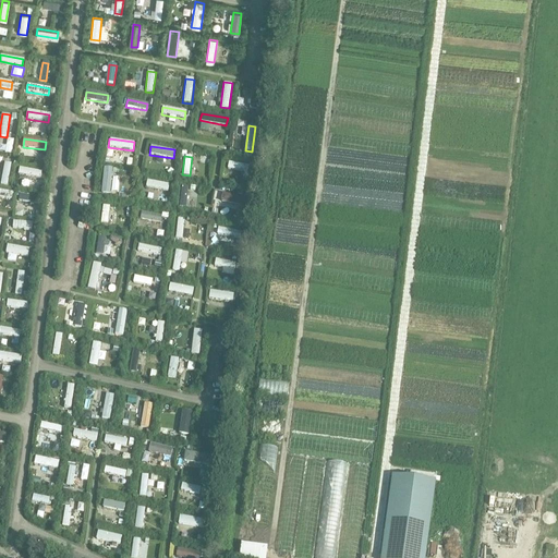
[(249,165),(228,162),(227,170),(247,172),(249,165)]
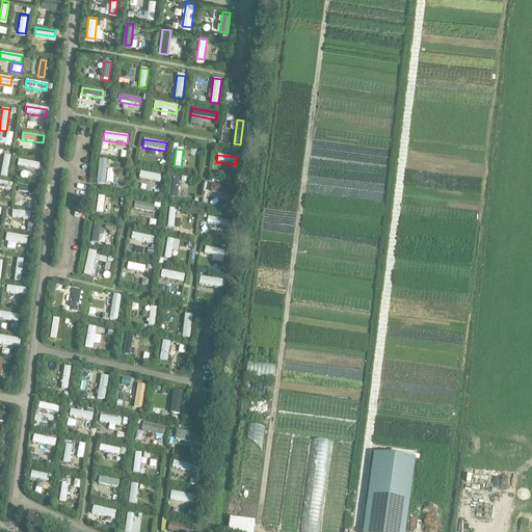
[(10,158),(4,157),(1,175),(7,176),(10,158)]
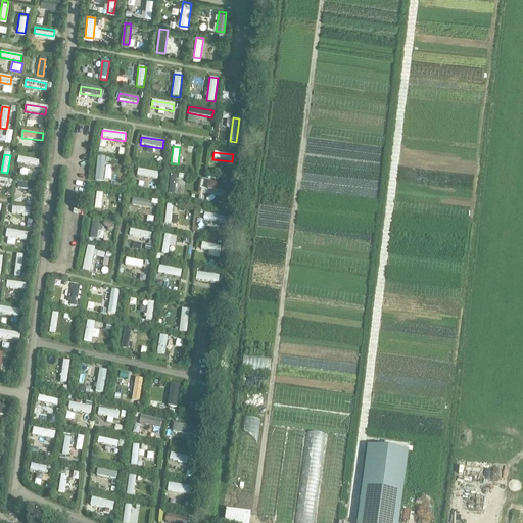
[(106,157),(98,156),(95,181),(103,182),(106,157)]
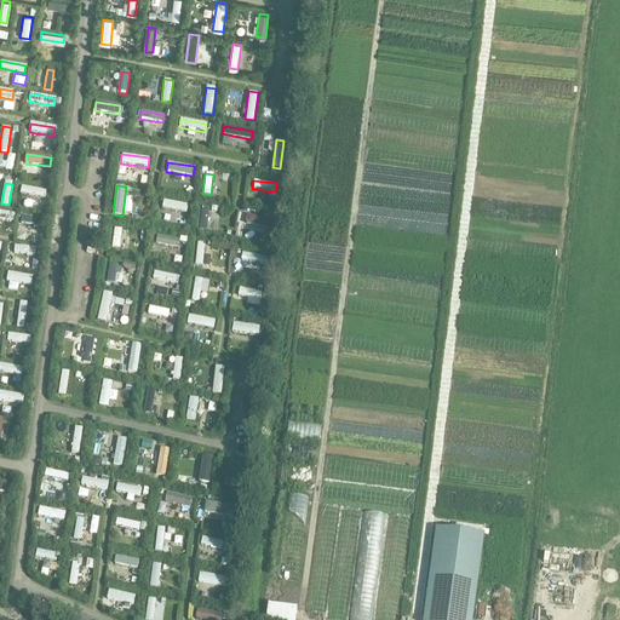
[(21,187),(19,194),(44,197),(45,190),(21,187)]
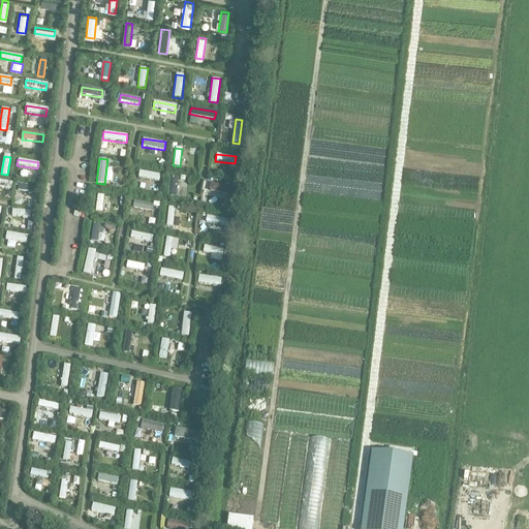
[(160,174),(139,170),(138,180),(159,182),(160,174)]
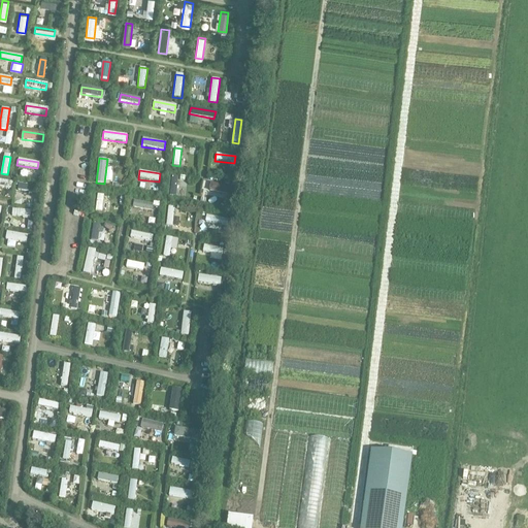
[(0,186),(10,188),(11,182),(0,179),(0,186)]
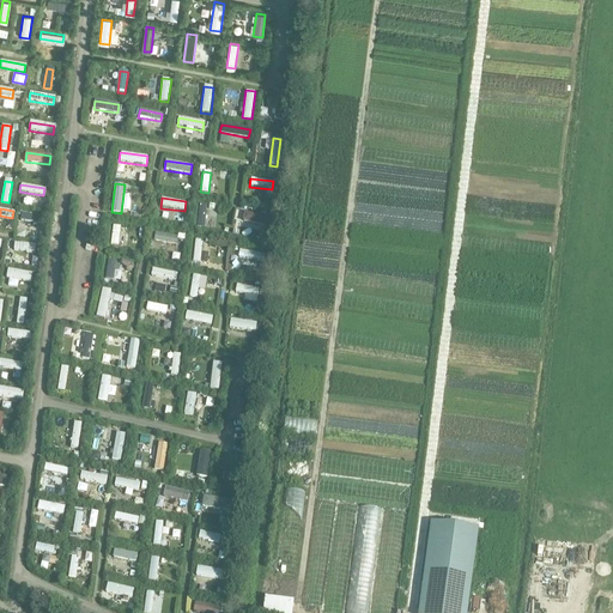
[(268,214),(244,212),(243,222),(267,224),(268,214)]
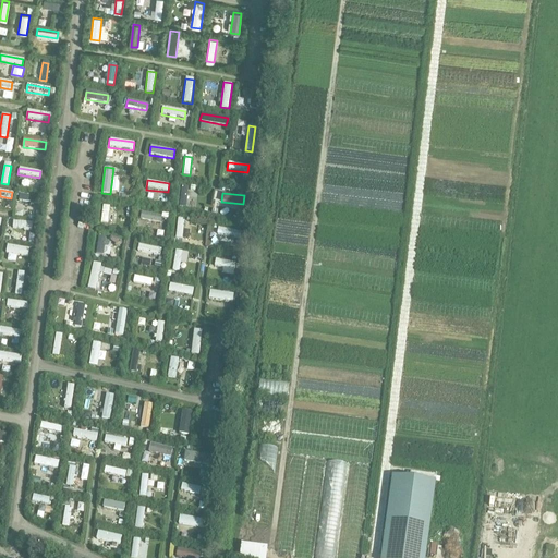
[(20,194),(19,201),(37,204),(38,196),(20,194)]
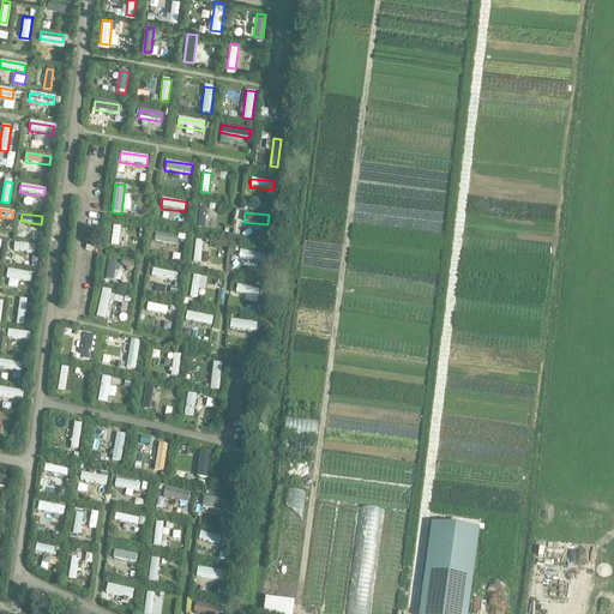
[(180,235),(155,233),(154,242),(179,246),(180,235)]
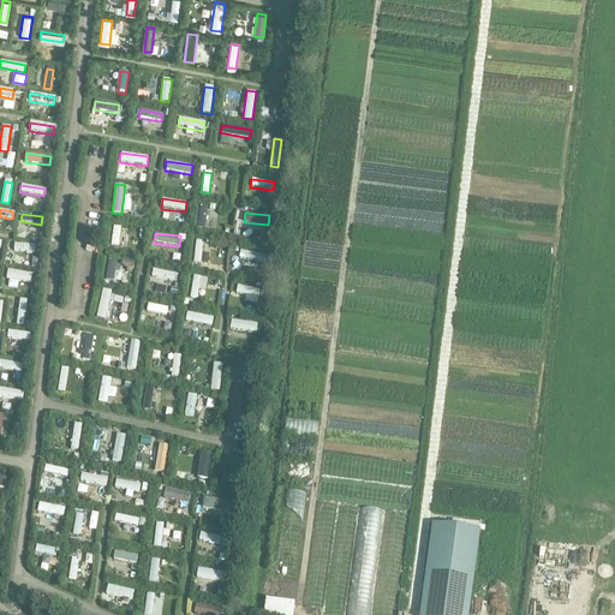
[(203,242),(196,242),(192,264),(201,264),(203,242)]
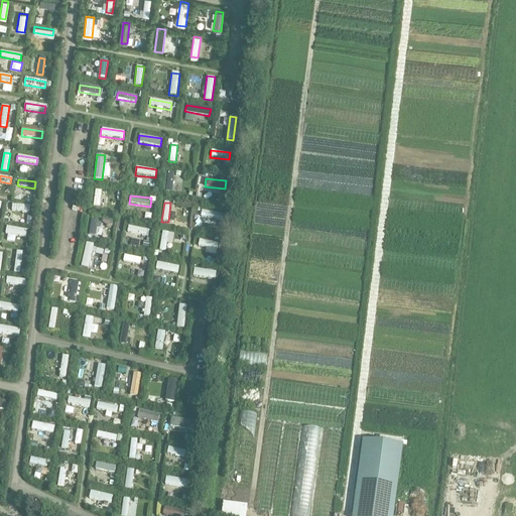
[(31,208),(12,205),(11,211),(30,214),(31,208)]
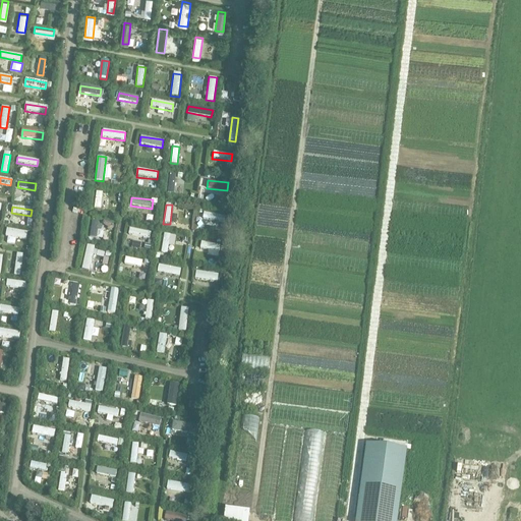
[(226,215),(204,212),(203,220),(225,222),(226,215)]
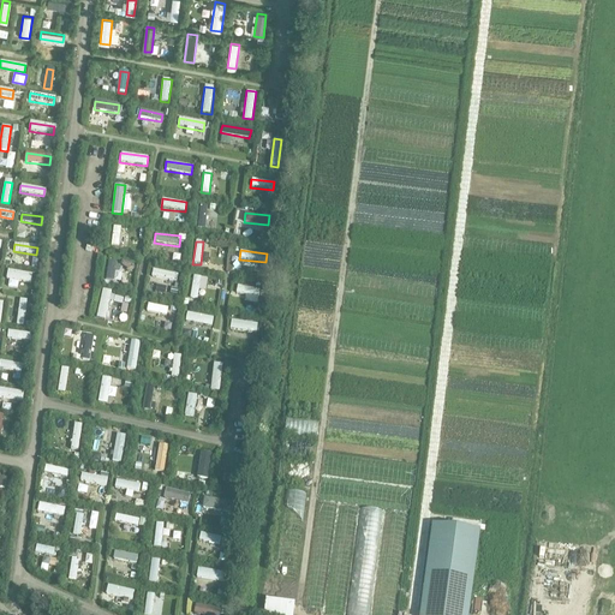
[(109,261),(106,280),(112,281),(115,262),(109,261)]
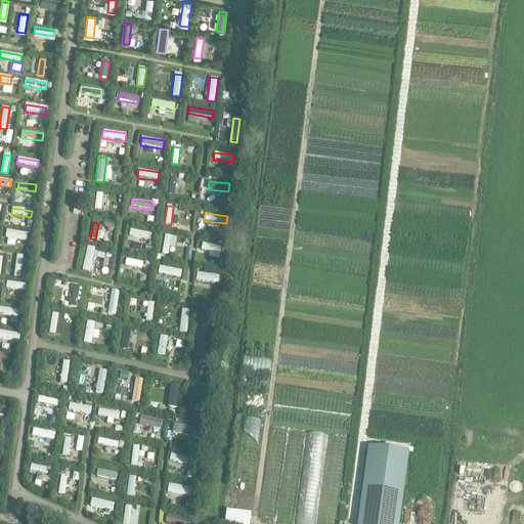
[(5,238),(27,242),(28,233),(6,230),(5,238)]
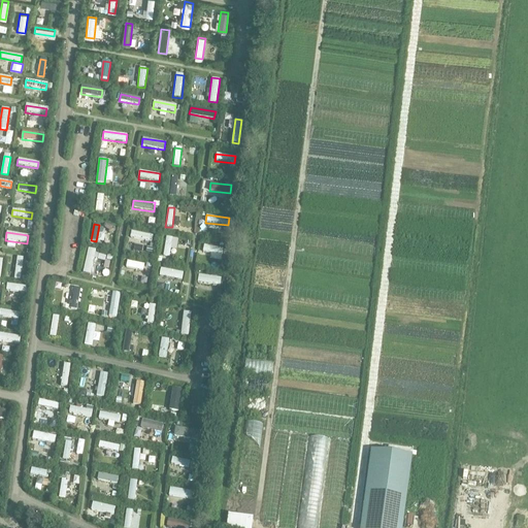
[(130,239),(152,242),(152,235),(131,233),(130,239)]
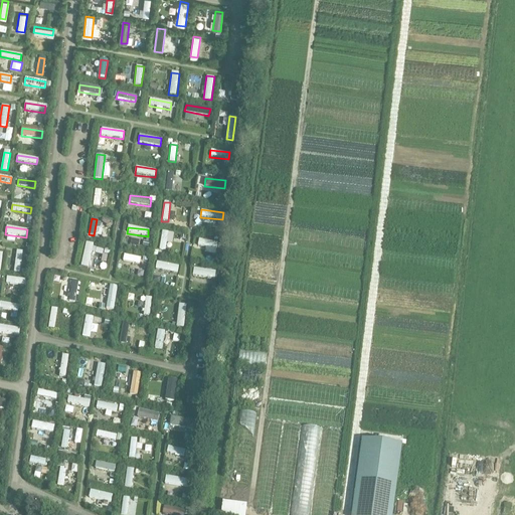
[(167,232),(161,231),(159,250),(165,250),(167,232)]
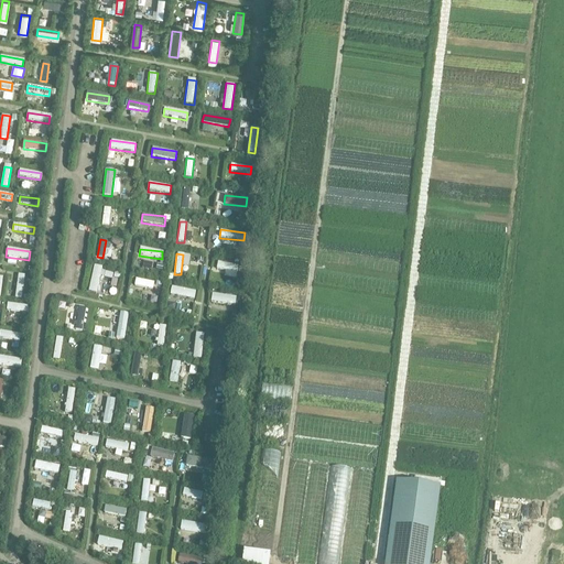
[(238,266),(218,262),(217,271),(237,273),(238,266)]
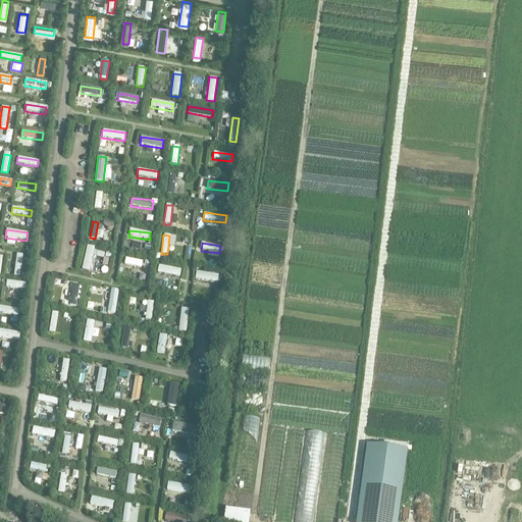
[(87,247),(82,269),(89,270),(93,248),(87,247)]
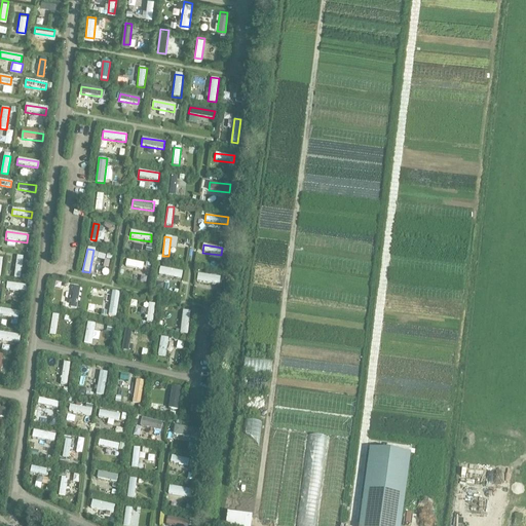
[(13,278),(21,279),(24,258),(16,257),(13,278)]
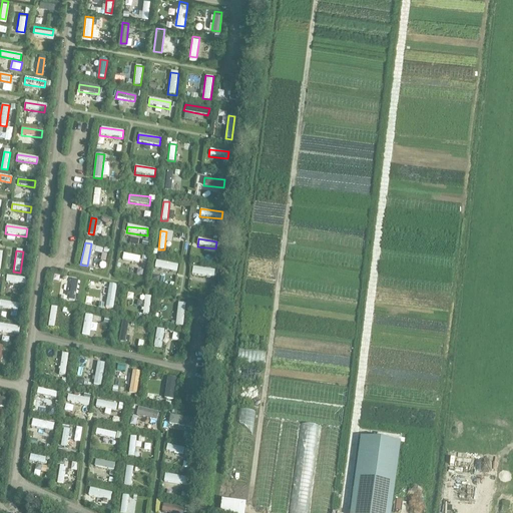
[(121,261),(138,263),(139,255),(122,253),(121,261)]
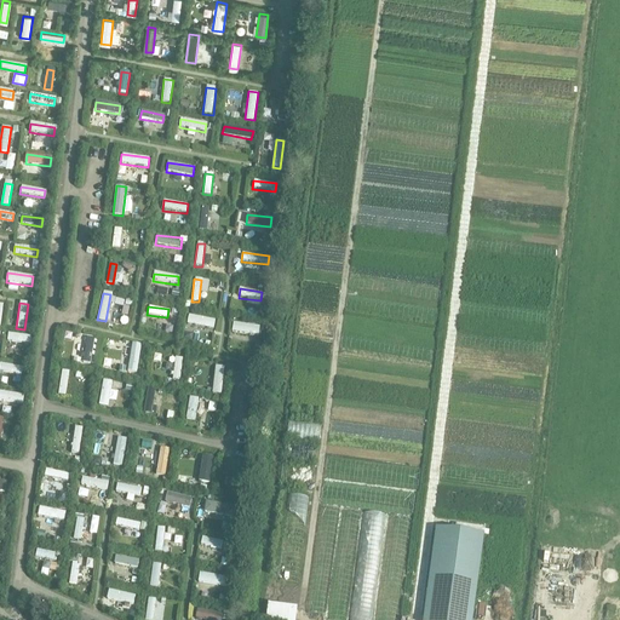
[(214,319),(188,315),(187,326),(213,328),(214,319)]
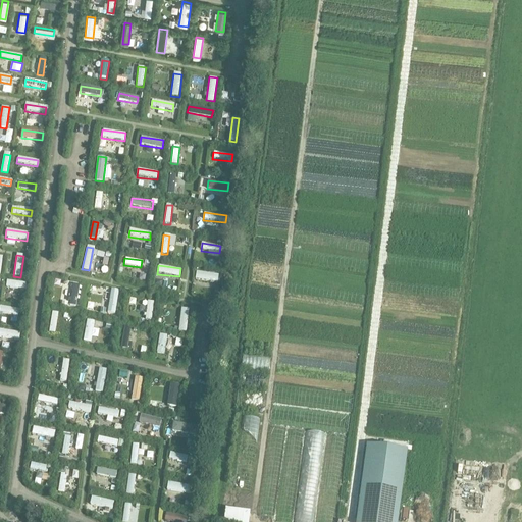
[(196,272),(195,279),(217,281),(218,275),(196,272)]
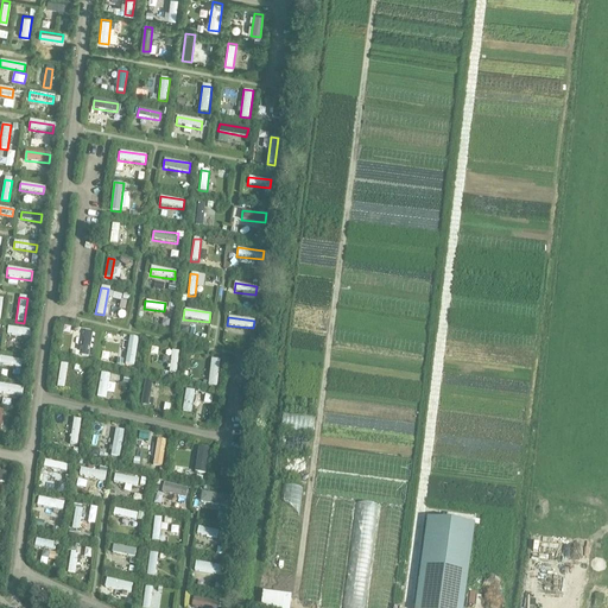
[(7,327),(6,335),(29,339),(30,330),(7,327)]
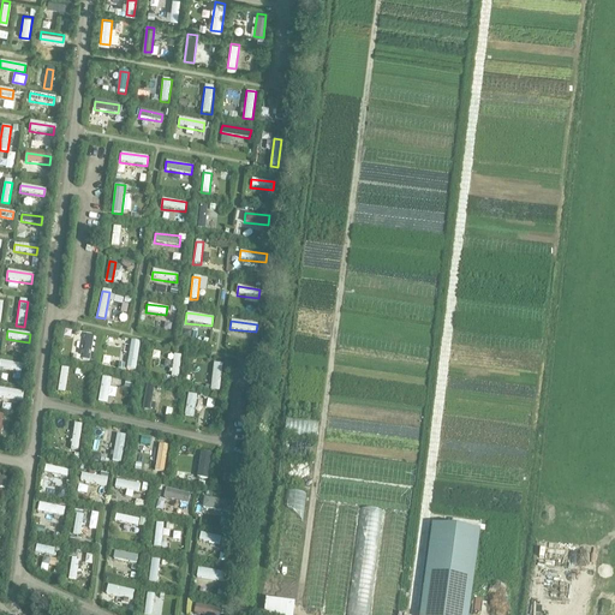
[(87,334),(83,359),(90,360),(95,335),(87,334)]
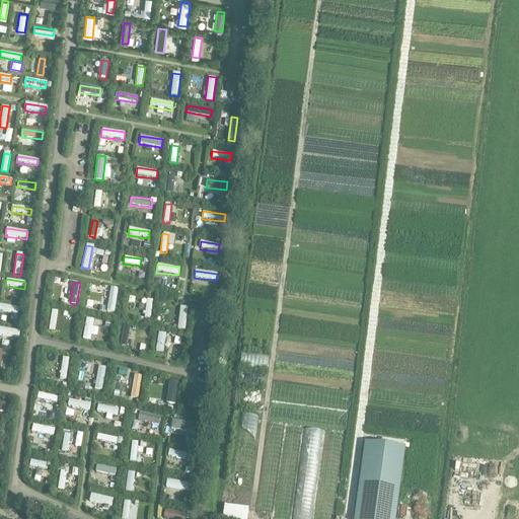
[(118,290),(109,288),(105,312),(114,313),(118,290)]
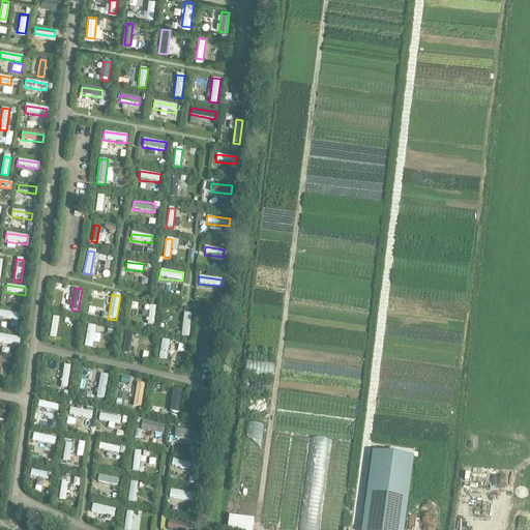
[(155,306),(149,306),(147,325),(153,326),(155,306)]
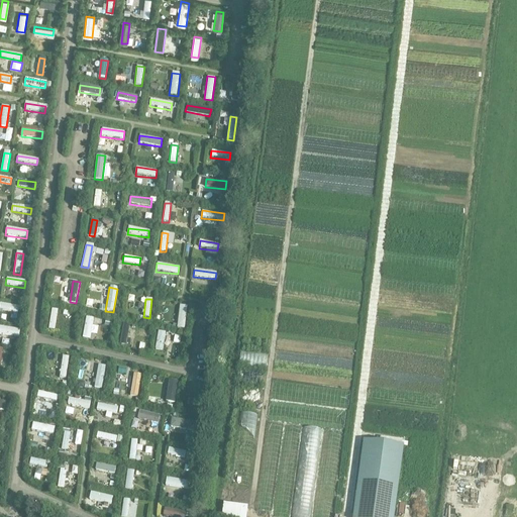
[(0,310),(18,313),(19,307),(0,303),(0,310)]
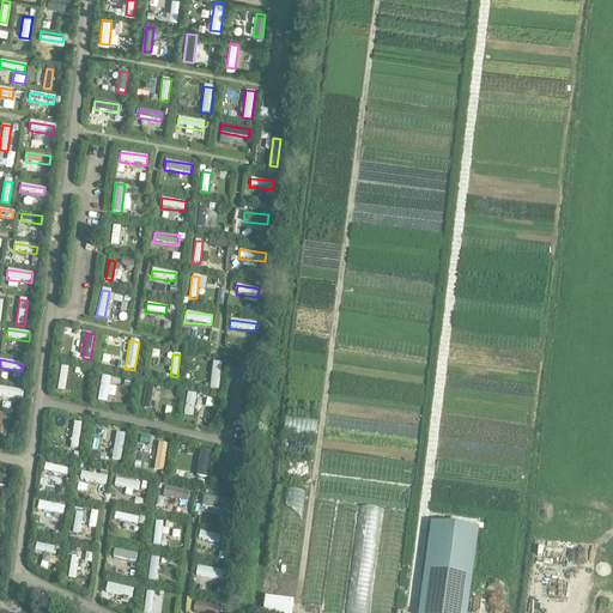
[(223,363),(212,362),(210,389),(219,390),(223,363)]
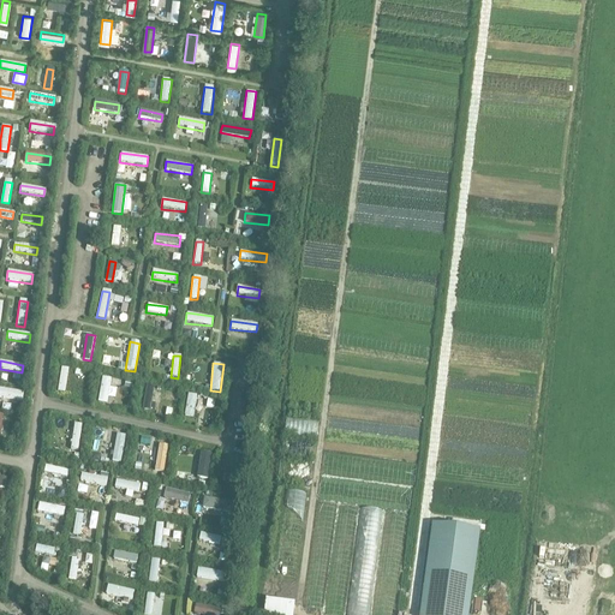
[(58,392),(65,393),(69,369),(61,368),(58,392)]
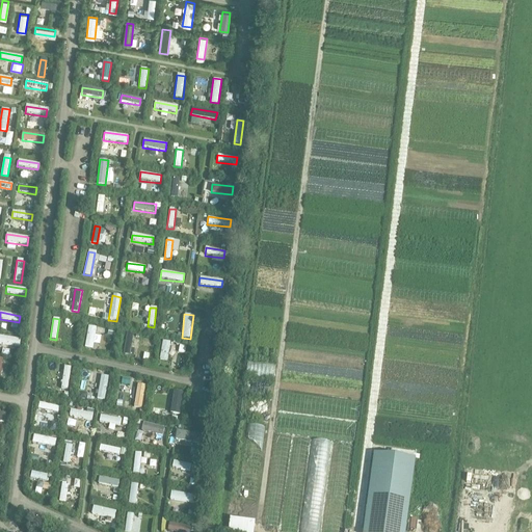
[(85,346),(94,348),(98,328),(89,326),(85,346)]
